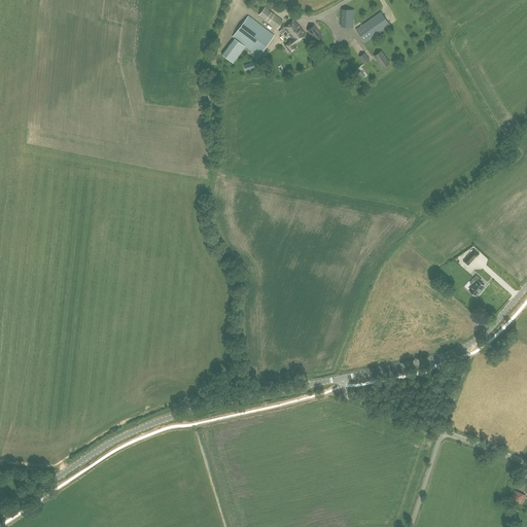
[(276,28),(282,21),(265,7),(259,15),(276,28)]
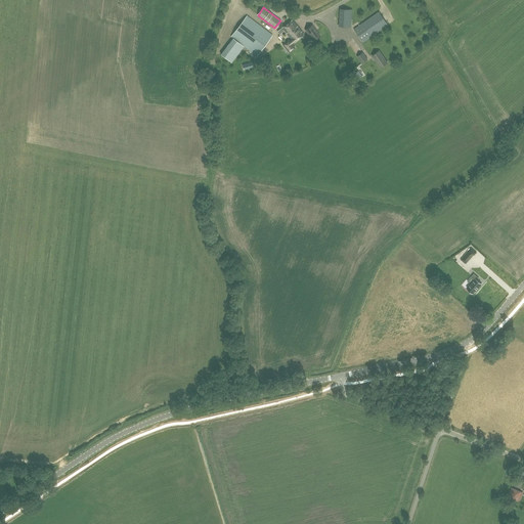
[(351,27),(352,9),(340,8),(339,26),(351,27)]
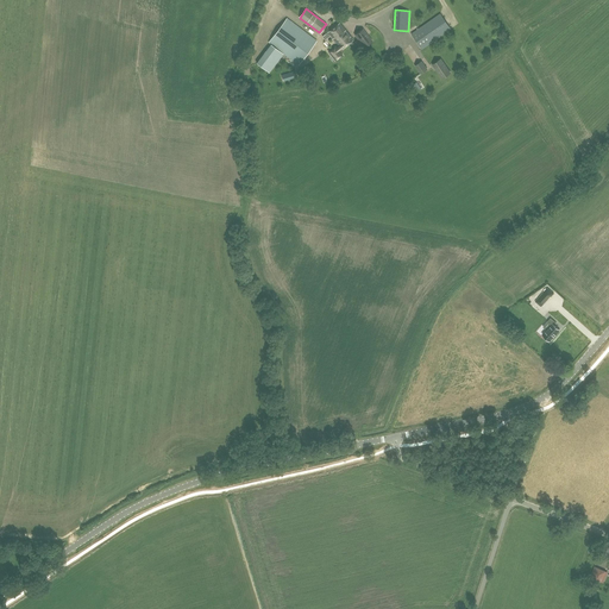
[(422,49),(451,29),(440,13),(412,33),(422,49)]
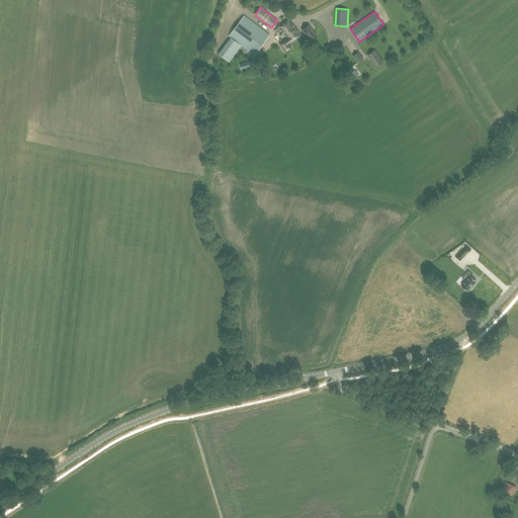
[(254,55),(269,35),(244,15),(229,35),(254,55)]
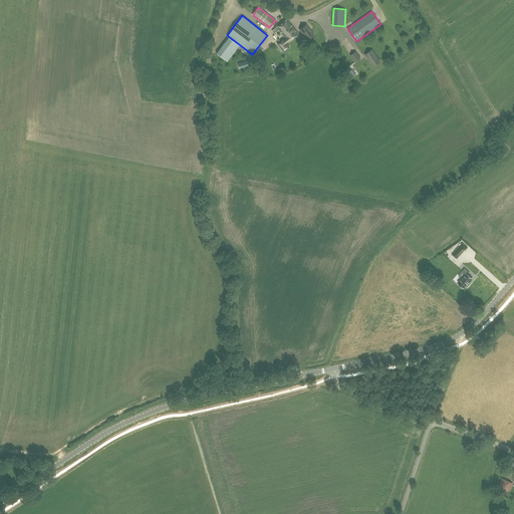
[(288,41),(298,34),(286,19),(277,27),(284,36),(285,38),(278,44),(284,51),(289,47),(286,43),(288,41)]
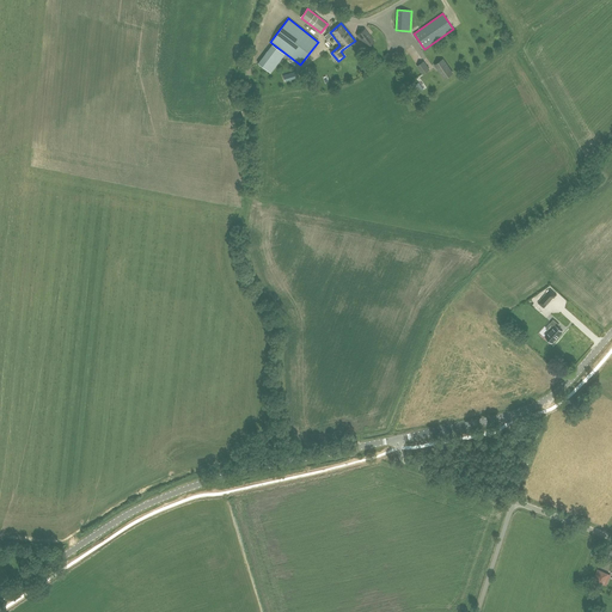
[(367,48),(374,42),(365,30),(357,36),(367,48)]
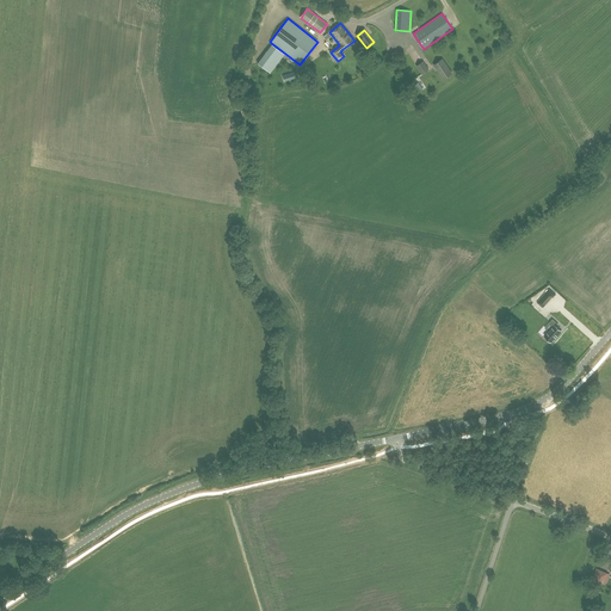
[(271,44),(269,48),(258,63),(270,73),(282,57),(284,54),(271,44)]
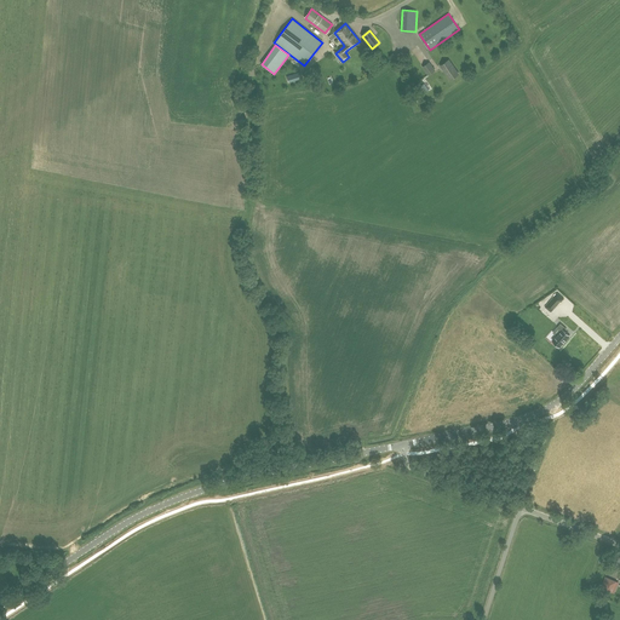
[(451,80),(458,74),(448,61),(441,65),(451,80)]
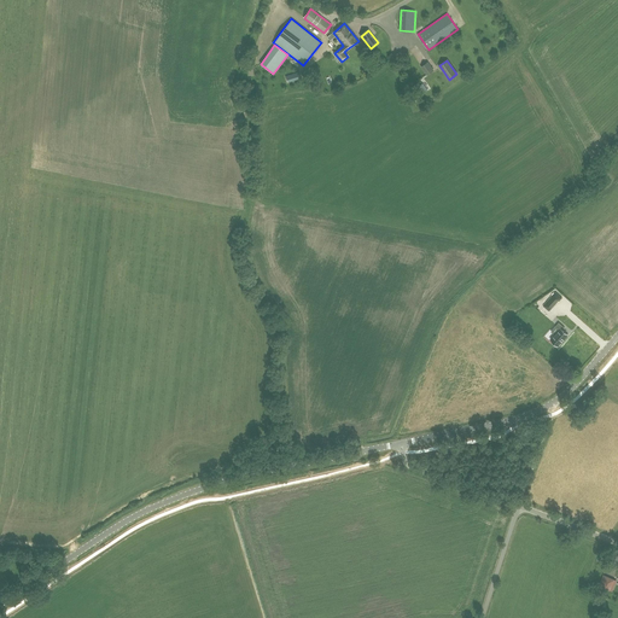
[(427,75),(435,70),(427,62),(420,66),(427,75)]
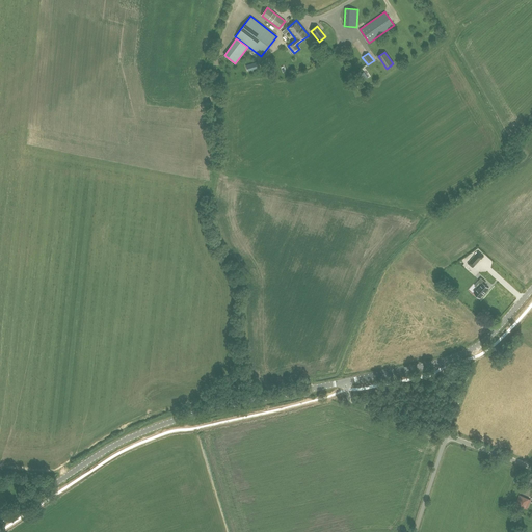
[(247,72),(260,68),(258,62),(246,65),(247,72)]
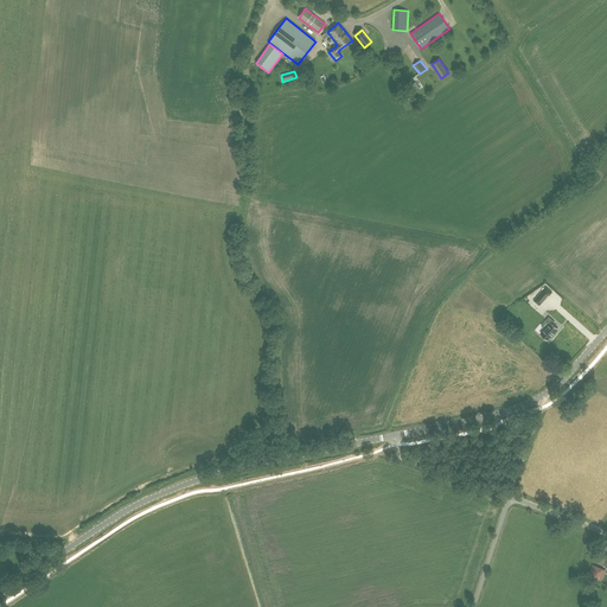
[(547,287),(540,294),(545,299),(549,295),(549,296),(553,293),(547,287)]
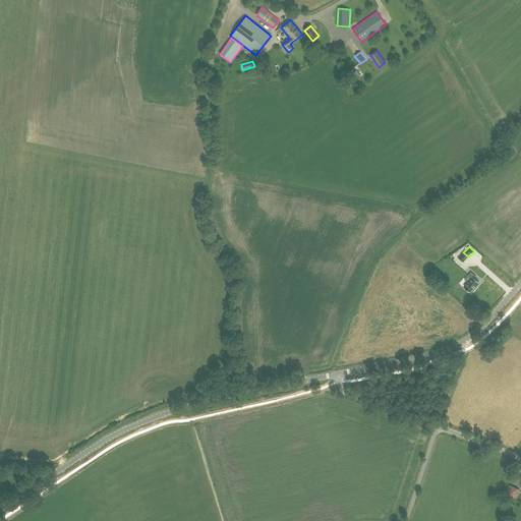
[(472,278),(464,286),(470,292),(476,285),(476,286),(479,283),(474,279),(476,277),(471,273),(469,275),(472,278)]
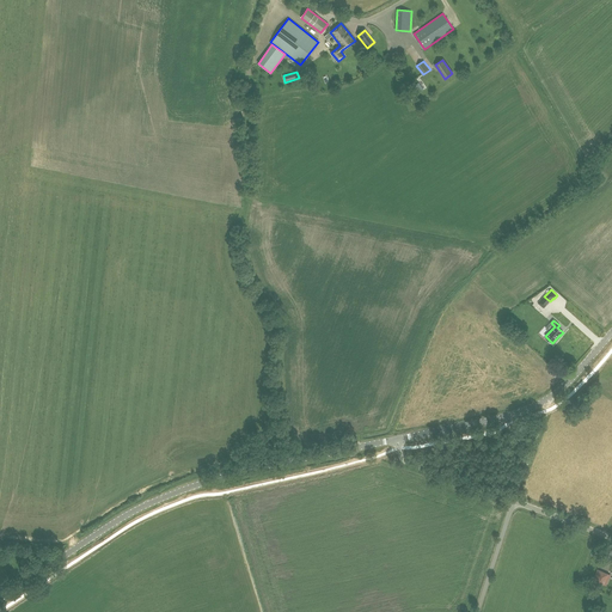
[(587,324),(582,330),(595,342),(601,336),(587,324)]
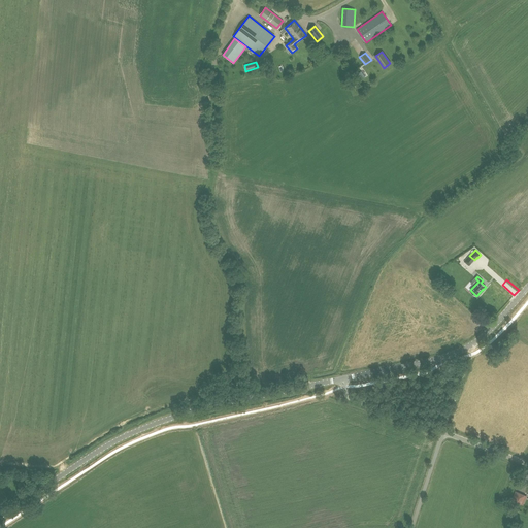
[(523,504),(526,496),(519,493),(517,498),(514,497),(513,500),(523,504)]
